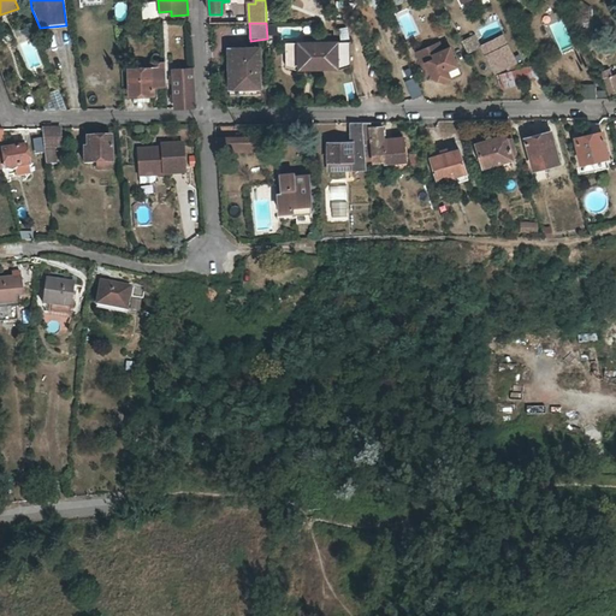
[(462,37),(466,52),(479,48),(475,35),(462,37)]
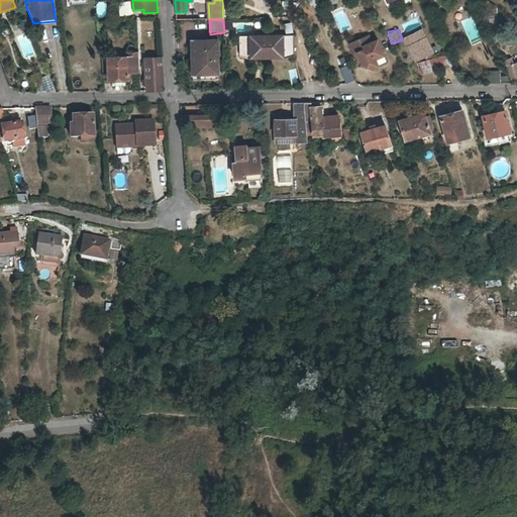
[(422,31),(405,39),(417,63),(429,57),(430,59),(434,57),(422,31)]
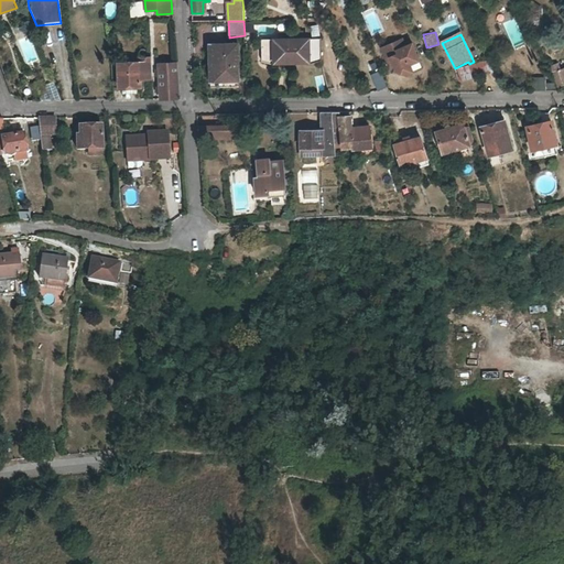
[(304,40),(292,40),(292,61),(322,61),(322,39),(304,40)]
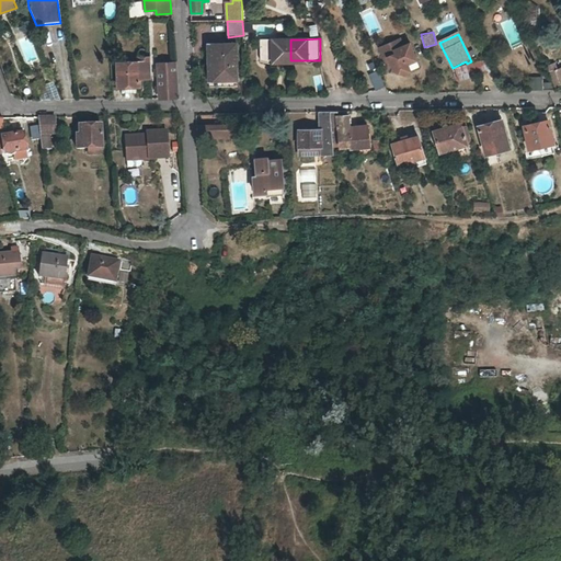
[(278,39),(261,39),(262,61),(290,60),(290,39),(278,39)]
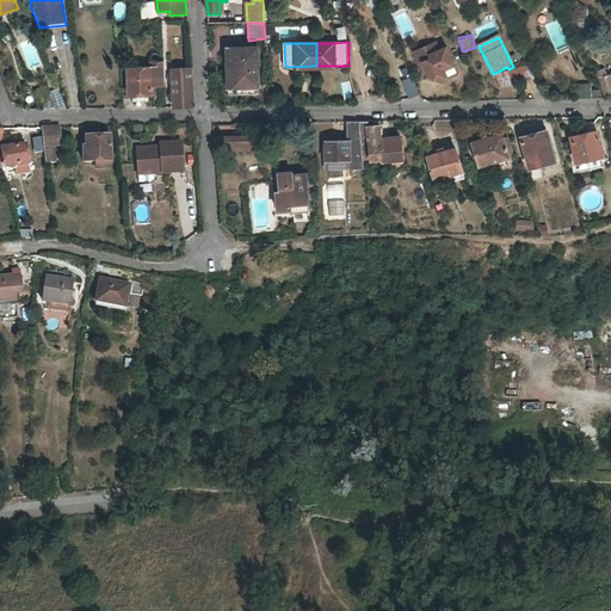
[(436,43),(414,53),(419,65),(424,62),(426,69),(431,80),(440,82),(448,79),(444,68),(454,65),(445,47),(439,49),(436,43)]
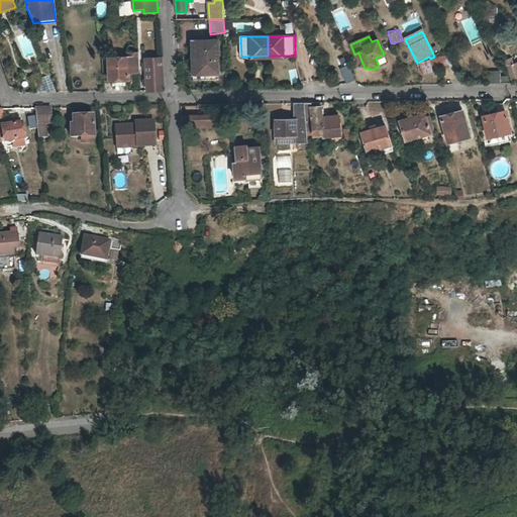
[(218,41),(196,42),(197,63),(192,63),(193,75),(207,75),(207,80),(220,80),(218,41)]
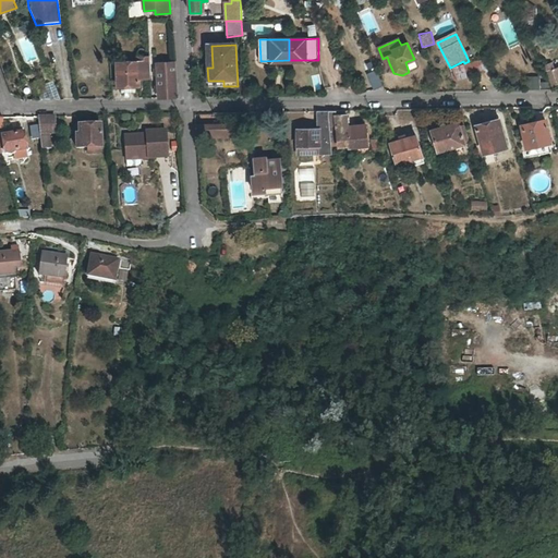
[(138,63),(117,63),(118,88),(138,87),(138,63)]
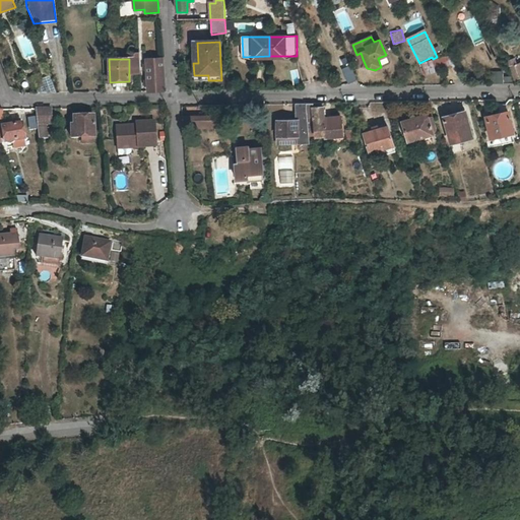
[(512,78),(519,76),(519,61),(510,63),(512,78)]
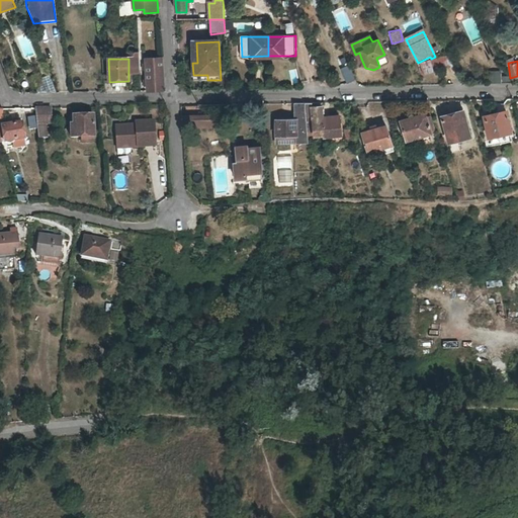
[(162,62),(146,63),(148,92),(164,91),(162,62)]
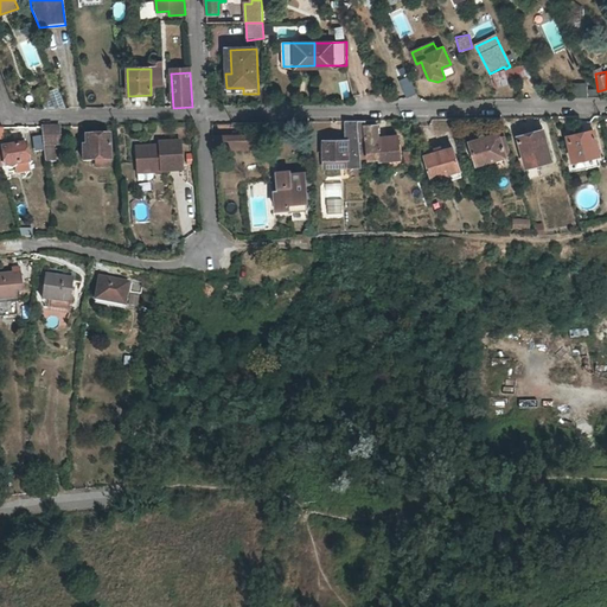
[(409,77),(401,81),(408,97),(416,94),(409,77)]
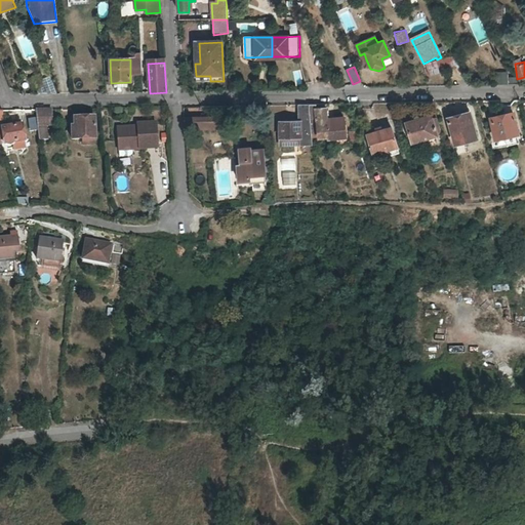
[(40,74),(32,78),(37,89),(45,86),(40,74)]
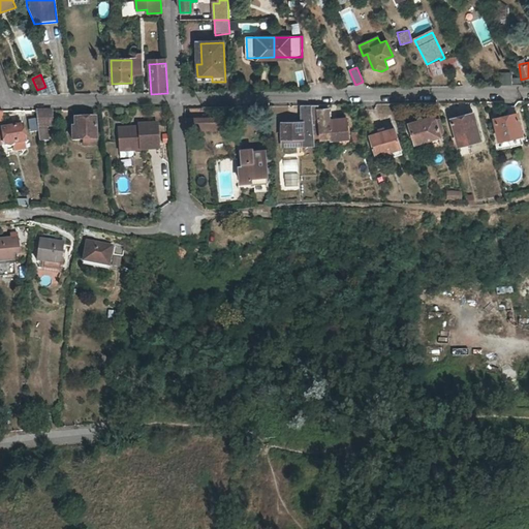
[(312,120),(311,105),(301,106),(302,122),(282,122),(282,139),(281,146),(304,146),(304,151),(315,151),(312,120)]
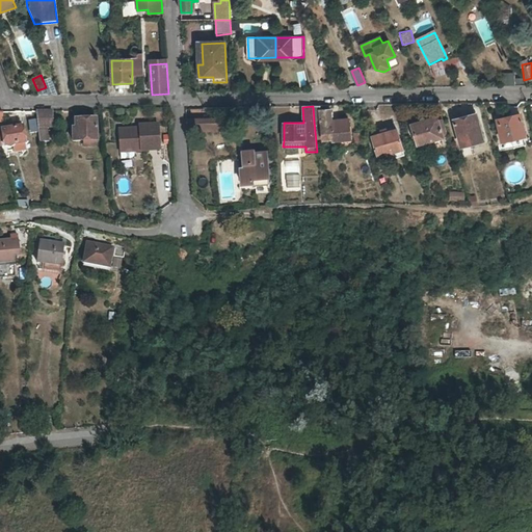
[(334,141),(350,139),(348,120),(331,122),(330,111),(320,111),(320,106),(313,106),(314,121),(320,121),(321,124),(318,125),(318,133),(321,132),(322,139),(333,139),(334,141)]
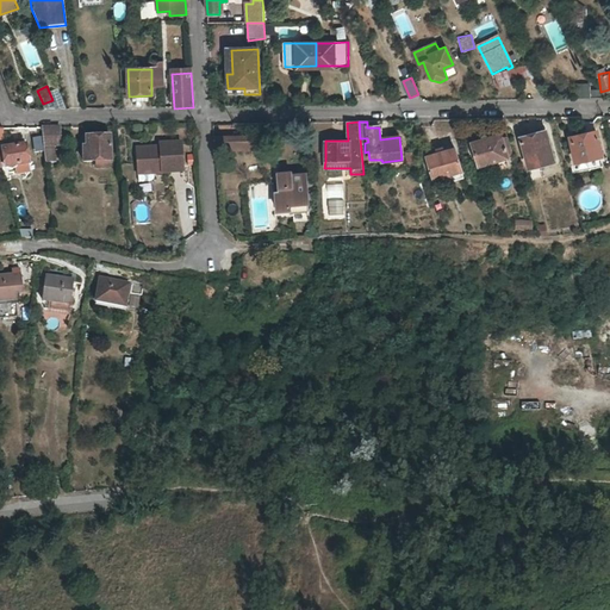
[(60,145),(60,128),(42,128),(44,147),(53,145),(60,145)]
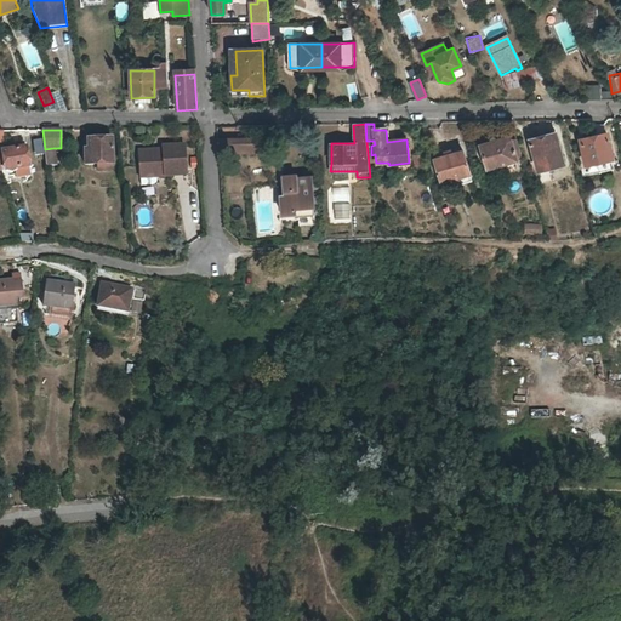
[(556,134),(530,141),(539,171),(564,164),(556,134)]
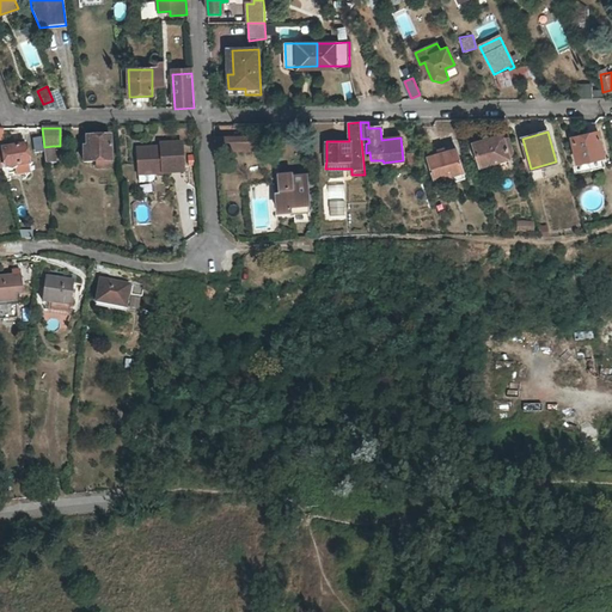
[(576,139),(573,140),(577,163),(604,157),(598,132),(587,134),(587,133),(575,136),(576,139)]
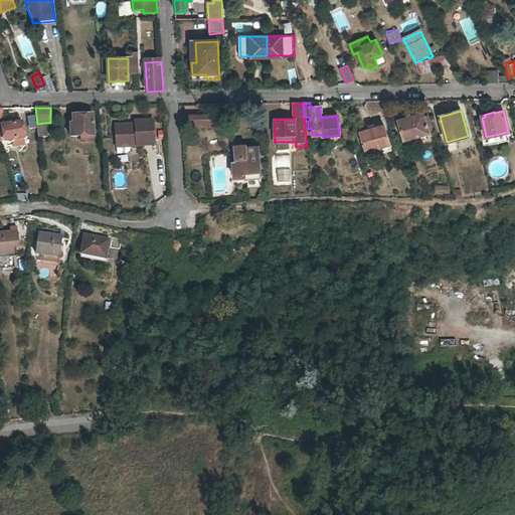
[(27,128),(35,127),(34,114),(26,115),(27,128)]
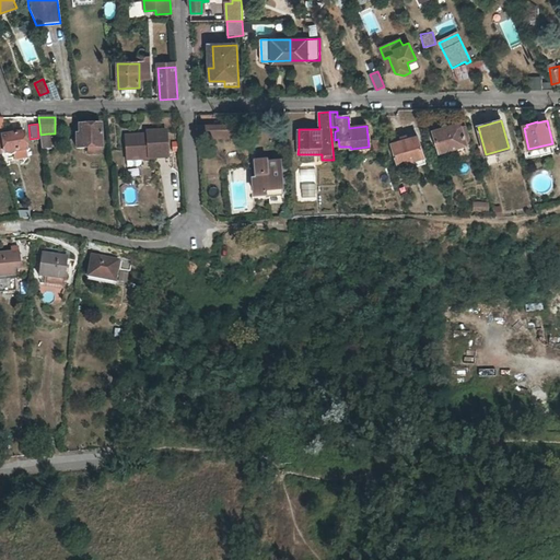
[(438,130),(433,131),(440,152),(466,144),(461,126),(457,124),(447,127),(447,124),(436,127),(438,130)]
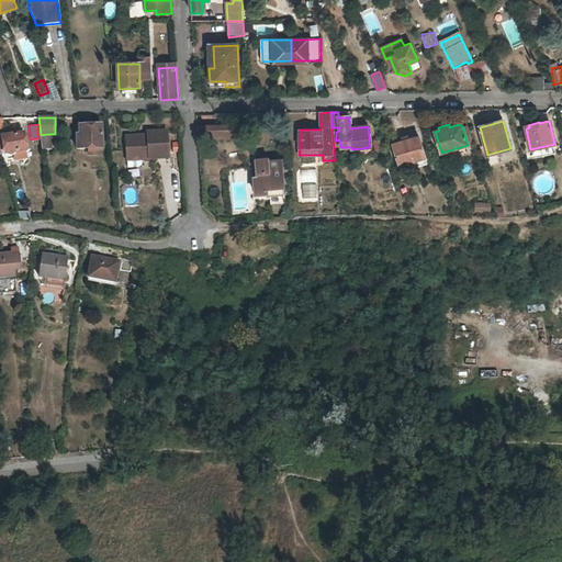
[(237,125),(212,126),(213,135),(238,134),(237,125)]
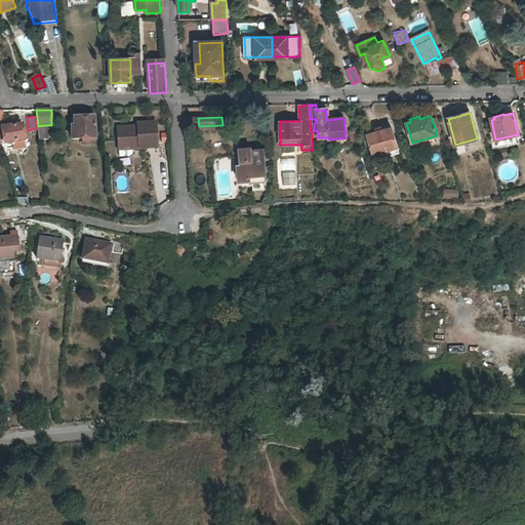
[(94,118),(74,118),(74,127),(72,127),(72,139),(82,139),(93,138),(95,138),(94,118)]
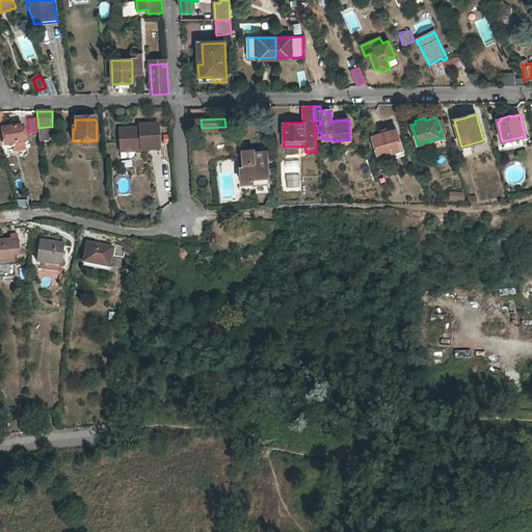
[(7,129),(2,130),(5,145),(25,142),(22,127),(17,127),(16,124),(7,126),(7,129)]
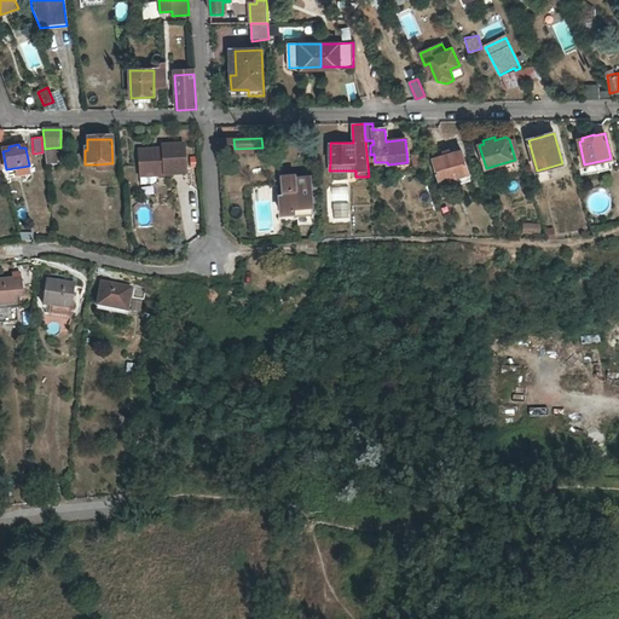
[(151,150),(138,151),(139,172),(151,171),(151,177),(155,177),(184,175),(183,146),(160,148),(160,152),(152,154),(151,150)]
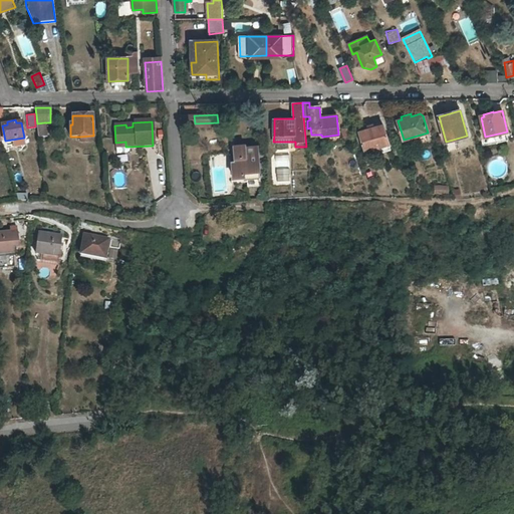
[(45,137),(44,122),(37,123),(38,138),(45,137)]
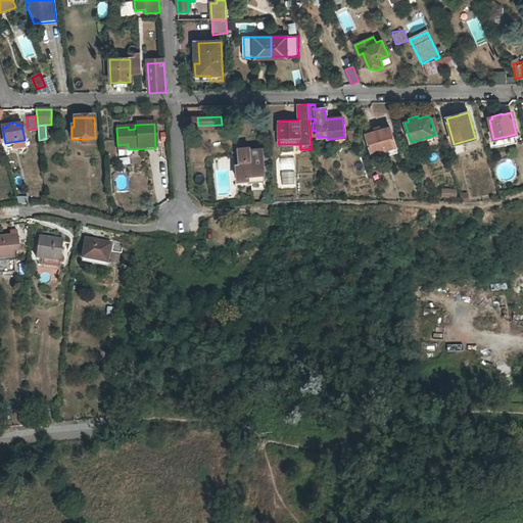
[(375,132),(366,135),(372,153),(396,146),(390,128),(381,130),(380,127),(374,129),(375,132)]
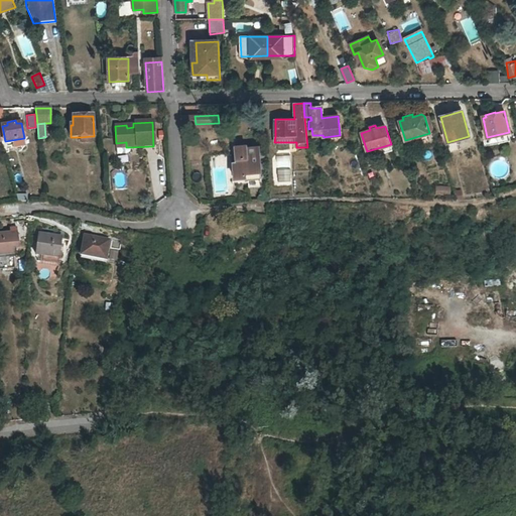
[(126,142),(116,143),(116,154),(125,154),(129,151),(129,147),(126,147),(126,142)]
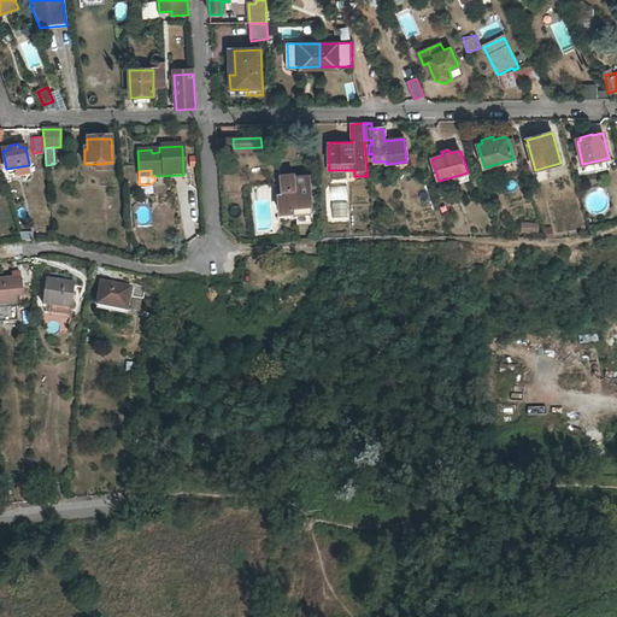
[(280,195),(281,213),(281,219),(312,217),(311,205),(309,177),(295,177),(294,175),(281,176),(282,195),(280,195)]
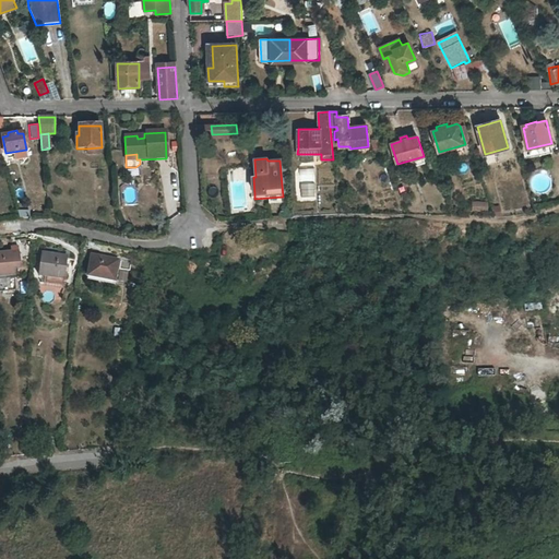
[(471,201),(471,211),(487,211),(487,200),(471,201)]
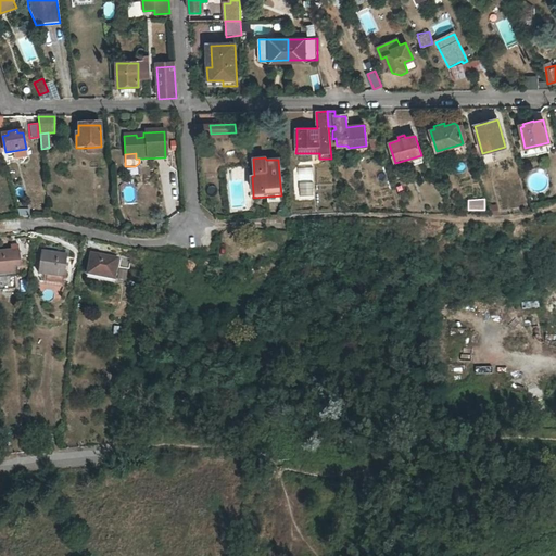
[(490,216),(498,214),(496,203),(488,205),(490,216)]
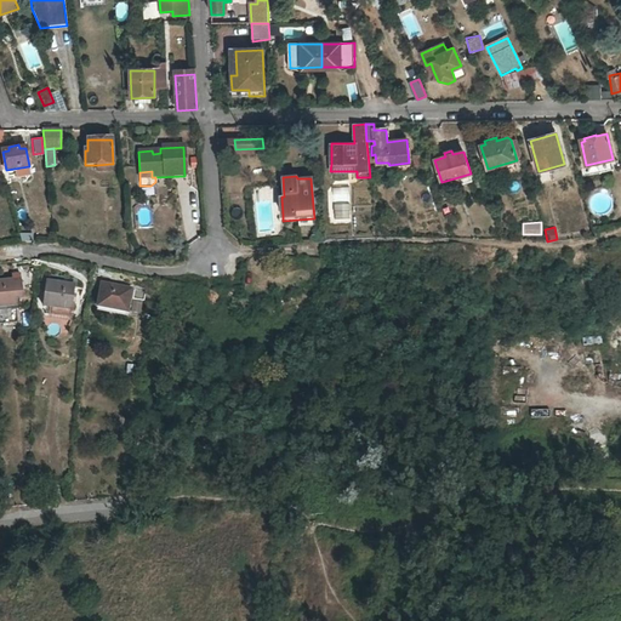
[(15,280),(0,281),(0,306),(18,305),(17,292),(16,283),(15,280)]
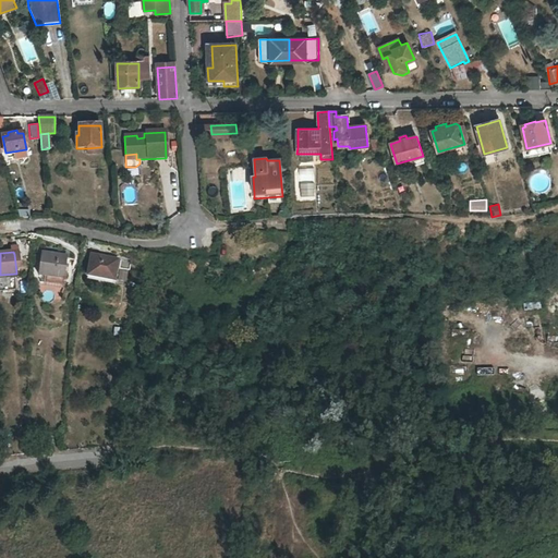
[(68,255),(43,252),(39,276),(45,277),(63,279),(65,279),(68,255)]
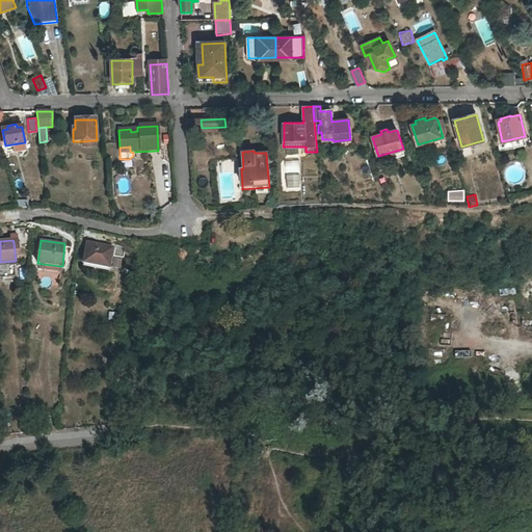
[(113,247),(88,242),(84,262),(110,266),(113,247)]
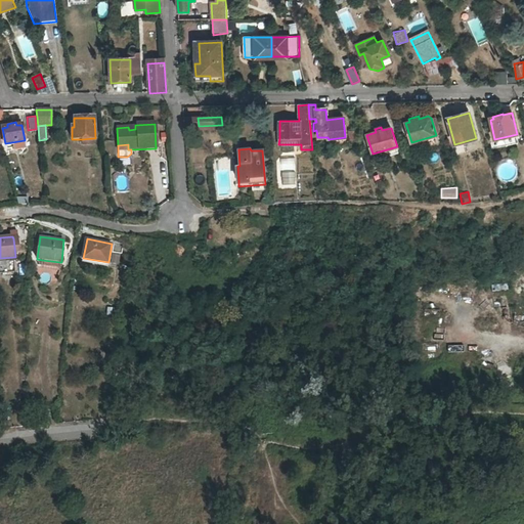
[(0,268),(16,267),(15,257),(0,258),(0,268)]
